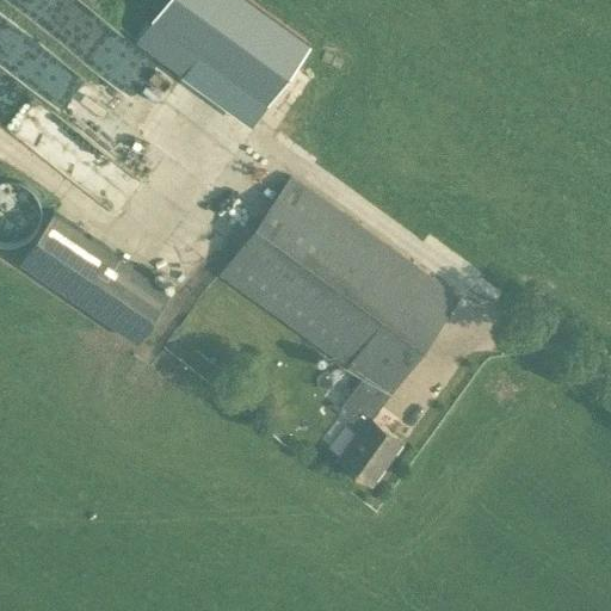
[(0,0),(0,62),(65,109),(93,68),(134,98),(146,82),(147,84),(160,65),(71,0),(59,0),(54,6),(44,0),(0,0)]
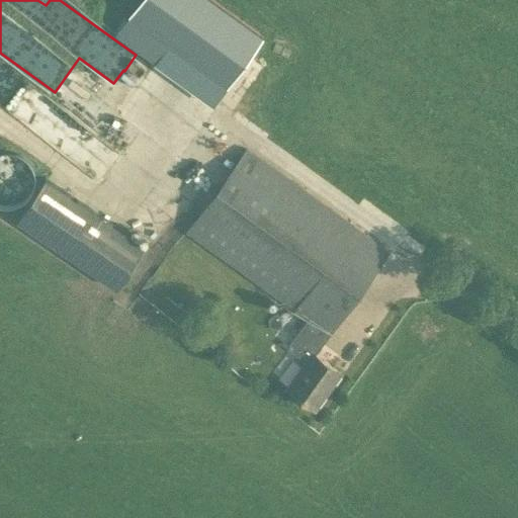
[(145,0),(135,16),(237,83),(271,29),(226,0),(145,0)]
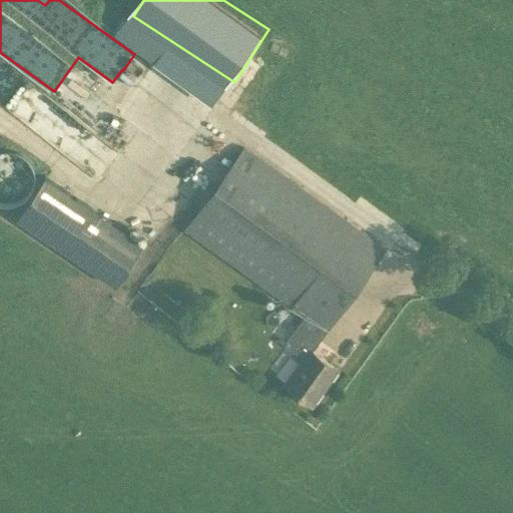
[(78,128),(78,117),(56,116),(56,127),(78,128)]
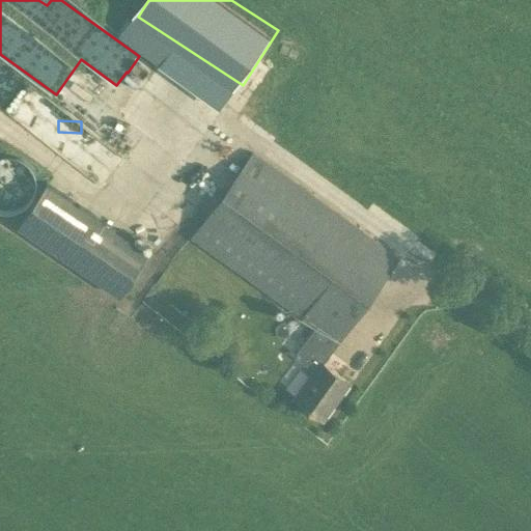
[(295,355),(314,368),(295,396),(323,417),(350,380),(323,361),(396,257),(251,155),(192,238),(316,326),(295,355)]
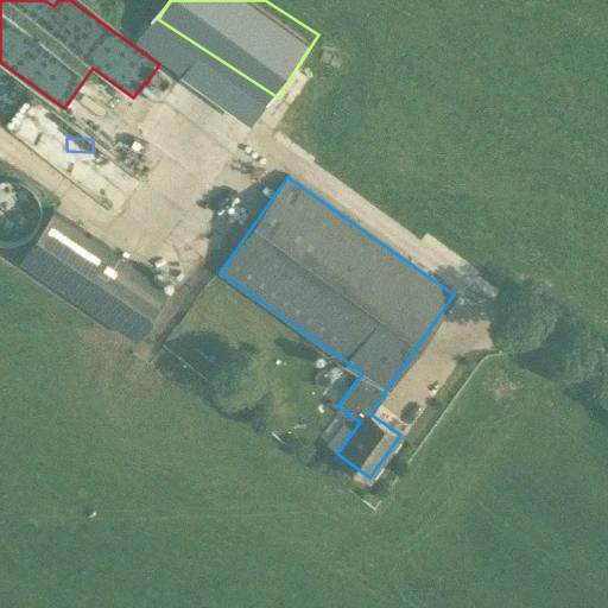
[(21,258),(138,337),(171,291),(54,210),(21,258)]
